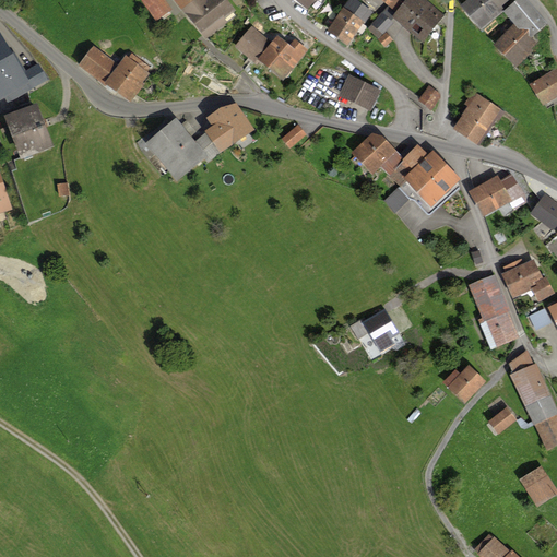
[(169,10),(162,0),(144,0),(140,3),(154,22),(169,10)]
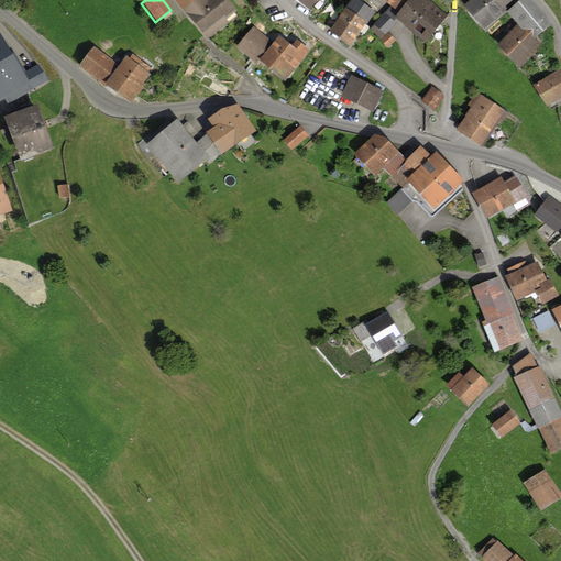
[(168,0),(201,43),(238,15),(227,0),(208,0),(207,1),(206,0),(168,0)]
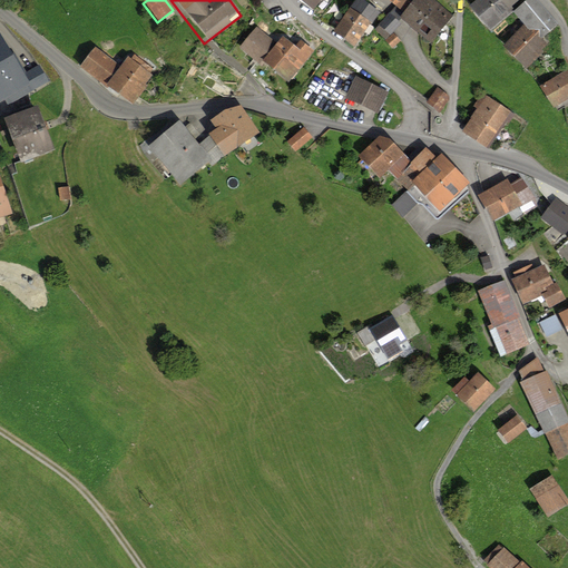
[(355,48),(383,12),(366,0),(358,0),(334,31),(355,48)]
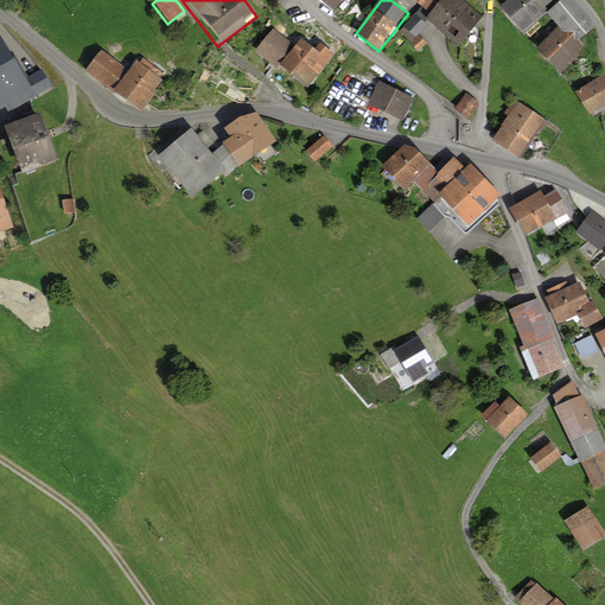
[(411,0),(422,10),(430,0),(411,0)]
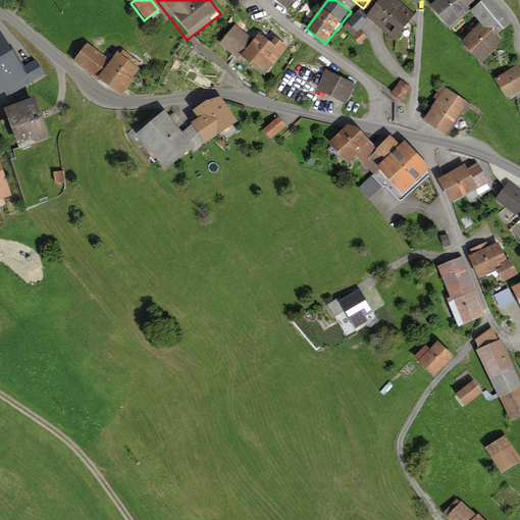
[(416,11),(402,0),(378,0),(366,15),(392,39),(416,11)]
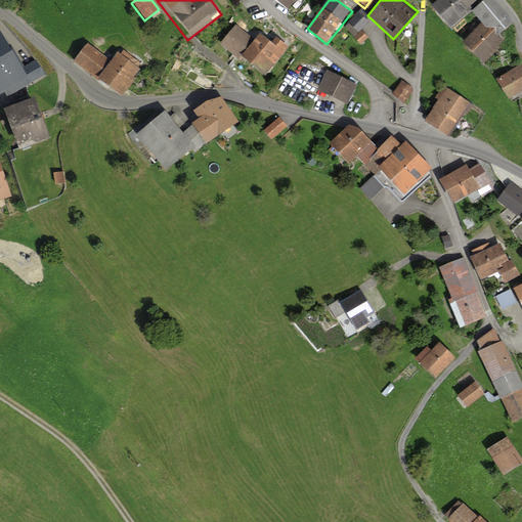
[(443,0),(433,8),(448,28),(483,0),(443,0)]
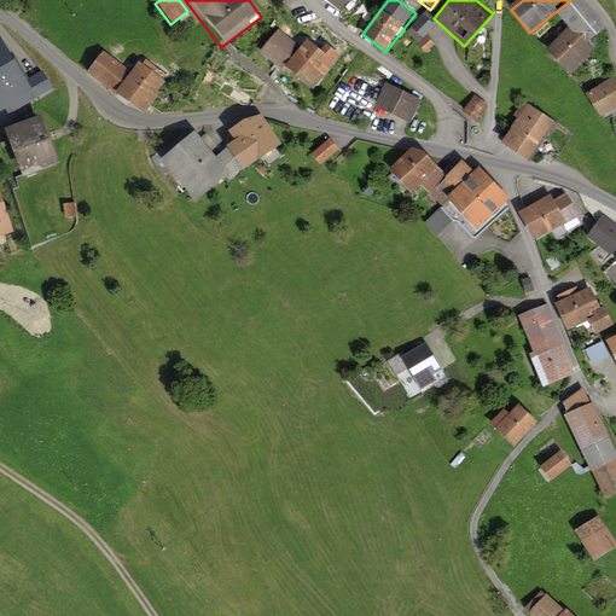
[(579,0),(561,16),(570,27),(544,51),(570,80),(603,50),(590,35),(604,23),(583,0),(579,0)]
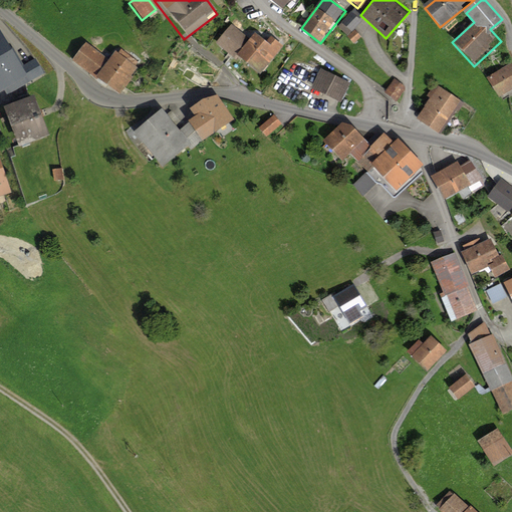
[(361,23),(353,14),(342,24),(350,33),(361,23)]
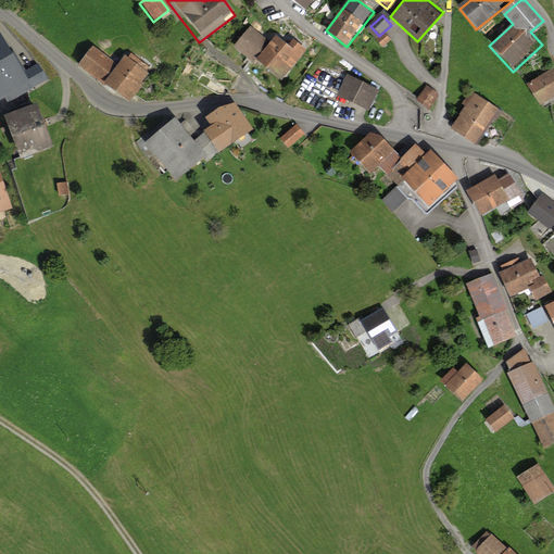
[(268,40),(251,26),(234,48),(278,84),(307,49),(292,37),(286,45),(273,35),(268,40)]
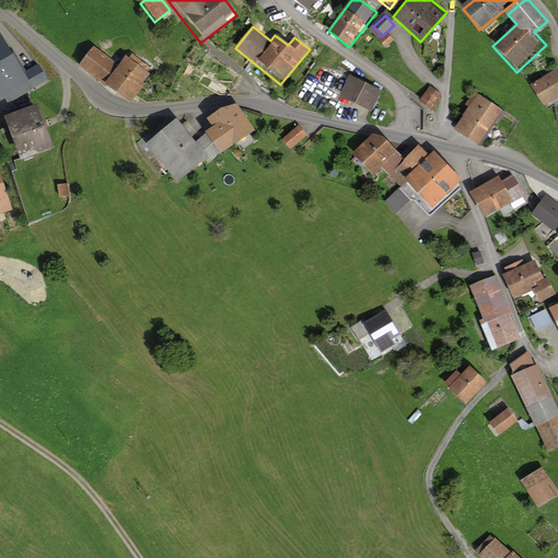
[(24,73),(0,31),(0,92),(6,101),(48,77),(41,64),(24,73)]
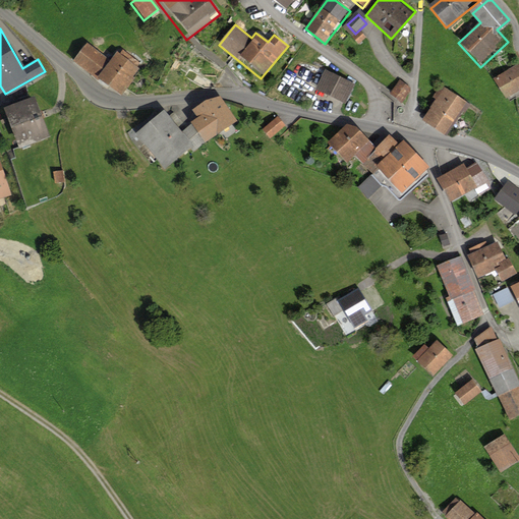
[(361,42),(369,36),(363,30),(355,36),(361,42)]
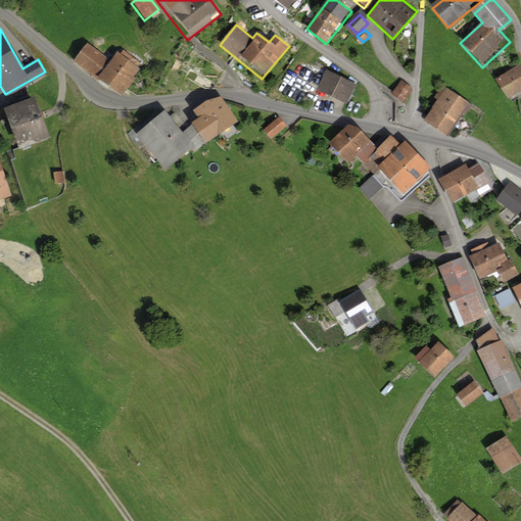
[(114,63),(88,45),(78,59),(125,92),(143,67),(122,52),(114,63)]
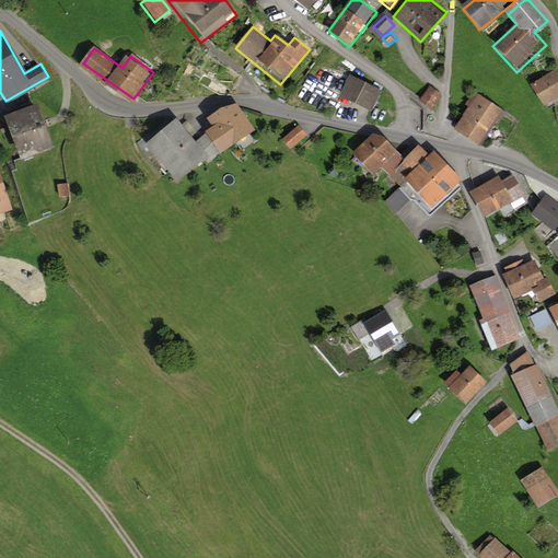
[(541,104),(557,94),(557,69),(531,84),(541,104)]
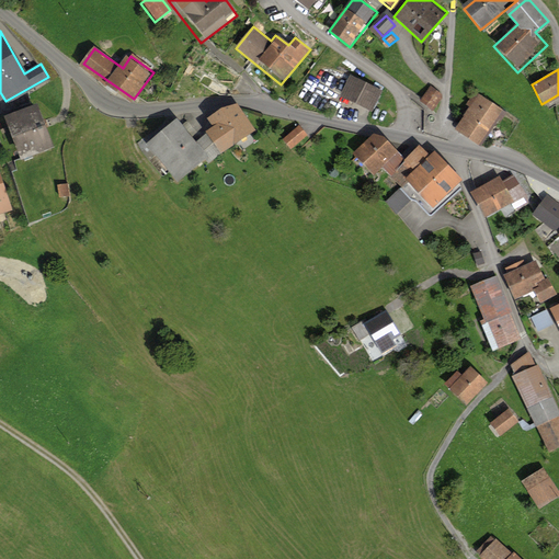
[(385,89),(350,75),(341,98),(375,112),(385,89)]
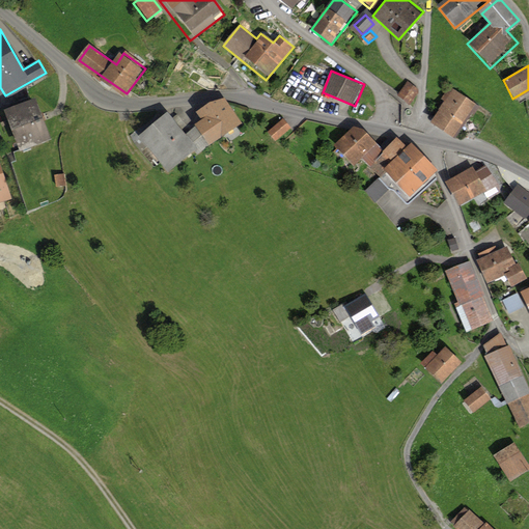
[(425,91),(413,81),(401,94),(413,105),(425,91)]
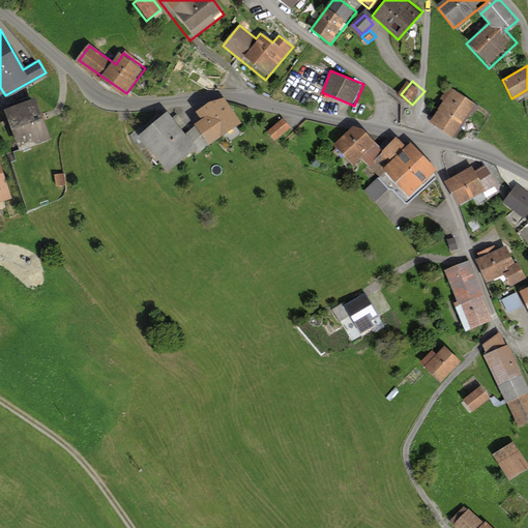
[(477,105),(457,89),(431,123),(451,139),(477,105)]
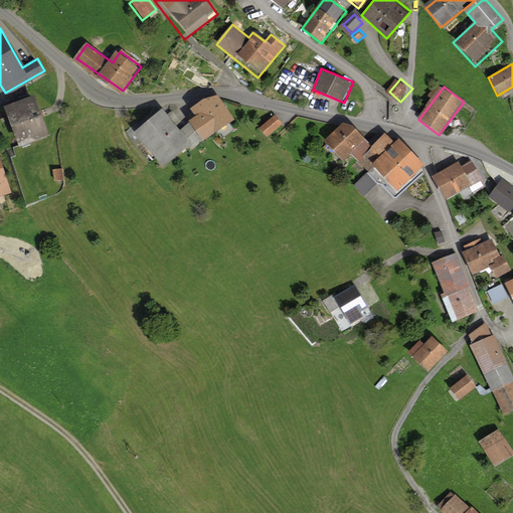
[(34,95),(9,107),(24,142),(47,132),(34,95)]
